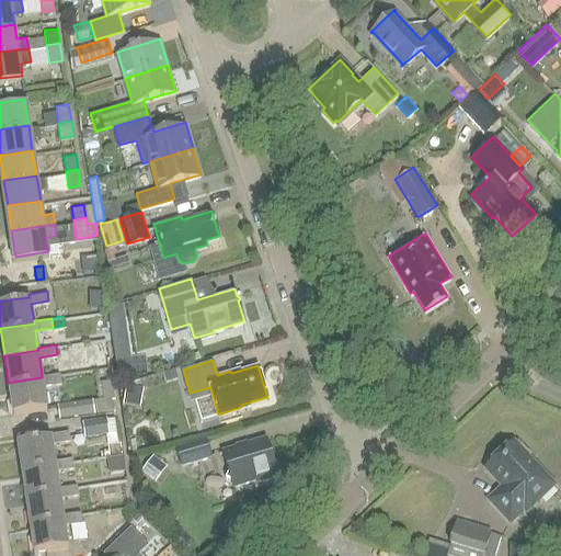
[(42,377),(8,383),(12,410),(46,406),(43,384),(61,382),(59,372),(42,374),(42,377)]
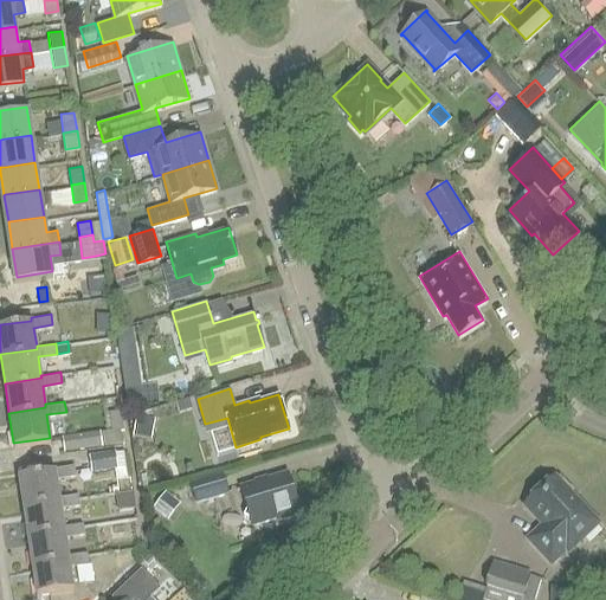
[(155,415),(136,412),(131,432),(152,437),(155,415)]
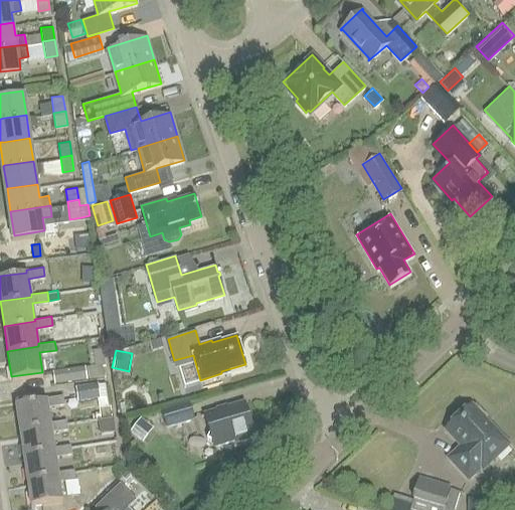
[(52,368),(54,380),(87,376),(84,364),(52,368)]
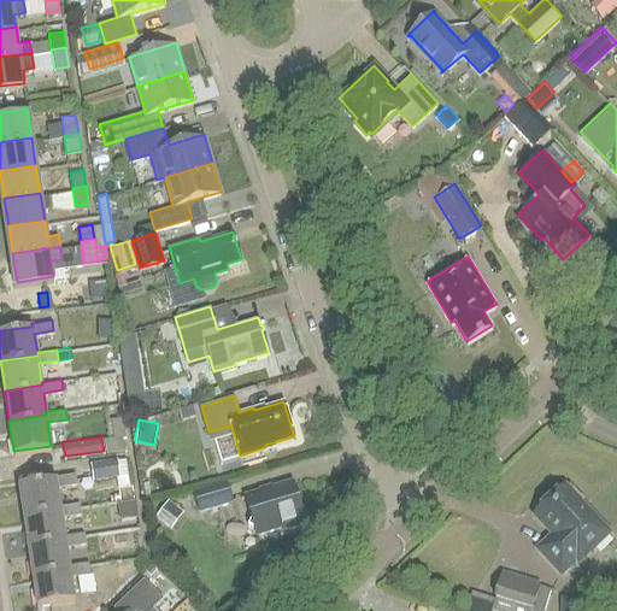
[(117,456),(90,460),(93,477),(117,474),(117,480),(129,477),(125,454),(117,456)]
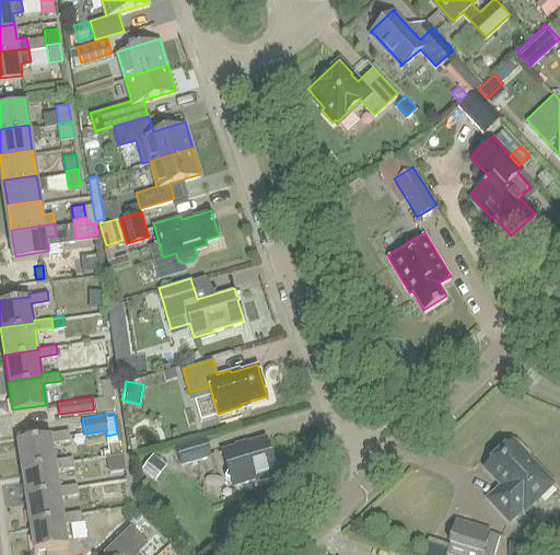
[(50,434),(16,439),(21,465),(55,461),(55,458),(51,440),(70,438),(68,428),(49,431),(50,434)]
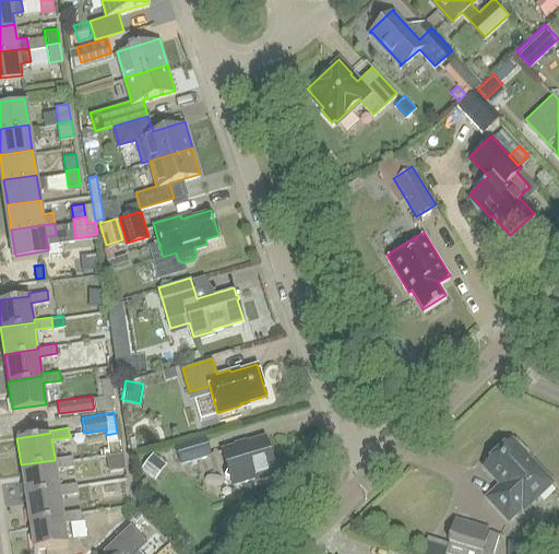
[(205,436),(176,445),(181,461),(211,452),(205,436)]
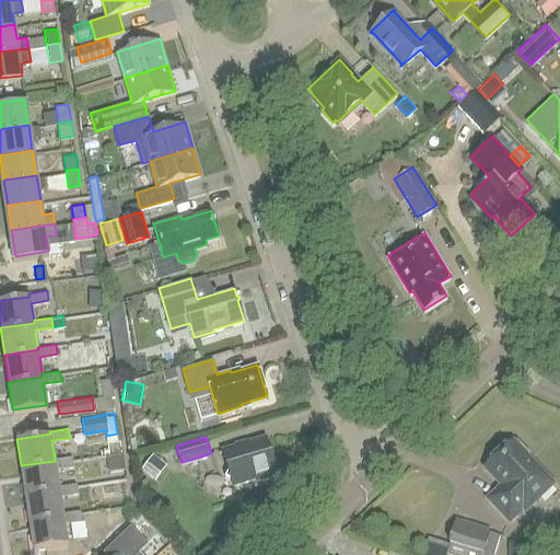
[(256,478),(270,474),(270,472),(276,471),(265,437),(223,449),(229,469),(225,475),(232,478),(233,483),(255,476),(256,478)]
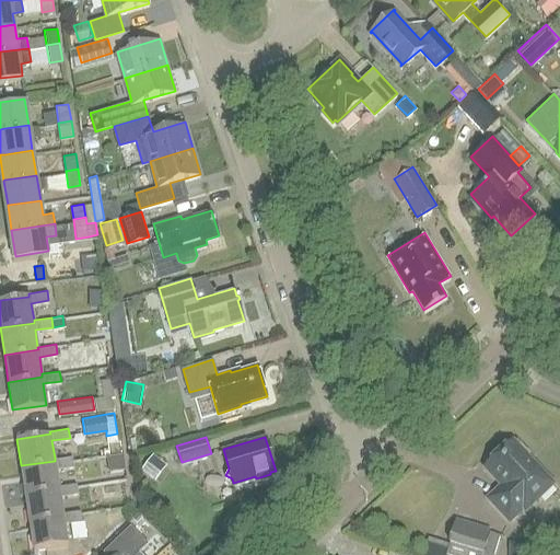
[(496,452),(483,464),(502,483),(488,496),(509,518),(523,505),(525,507),(552,481),(525,453),(528,450),(516,439),(514,441),(511,438),(508,441),(505,438),(493,450),(496,452)]
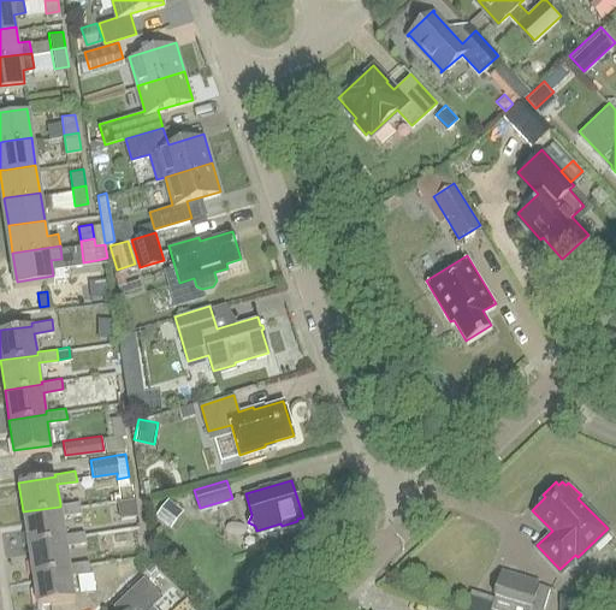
[(183,508),(167,496),(153,514),(169,526),(183,508)]
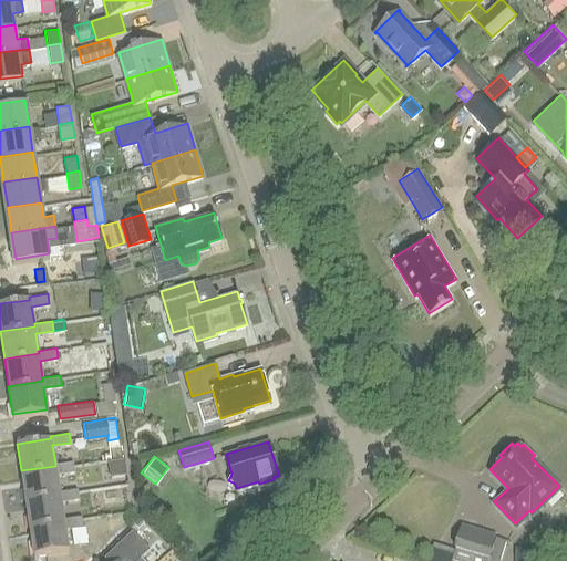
[(55,466),(21,470),(26,498),(60,492),(59,490),(57,473),(74,470),(73,460),(55,463),(55,466)]
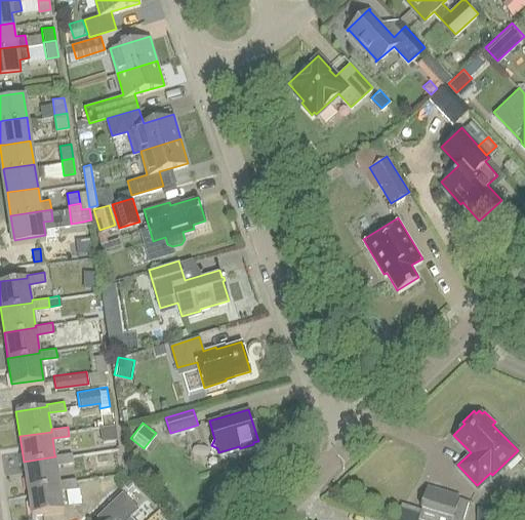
[(113,445),(83,448),(85,464),(115,461),(113,445)]
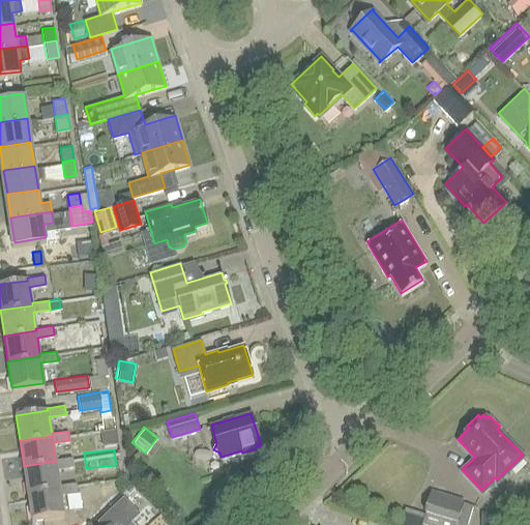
[(56,461),(24,466),(28,492),(60,487),(59,484),(57,468),(74,465),(72,456),(55,459),(56,461)]
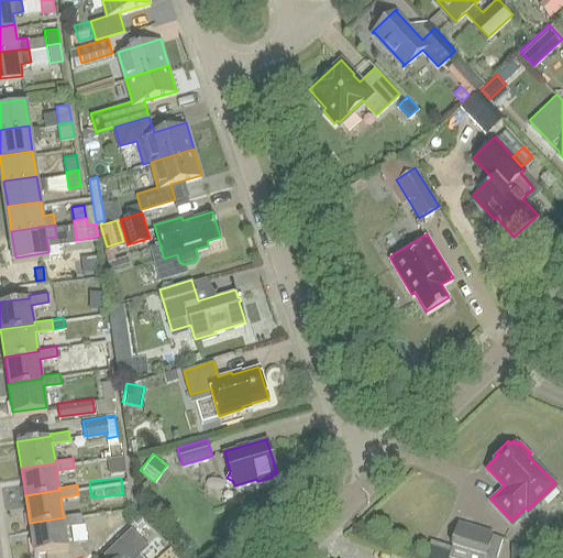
[(64,517),(30,523),(33,550),(67,546),(65,524),(72,523),(74,538),(85,537),(83,522),(80,512),(63,514),(64,517)]
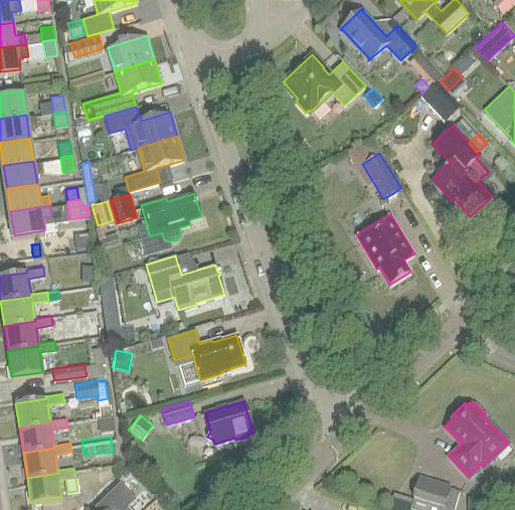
[(412,497),(409,507),(417,509),(442,509),(450,483),(418,474),(411,496),(412,497)]
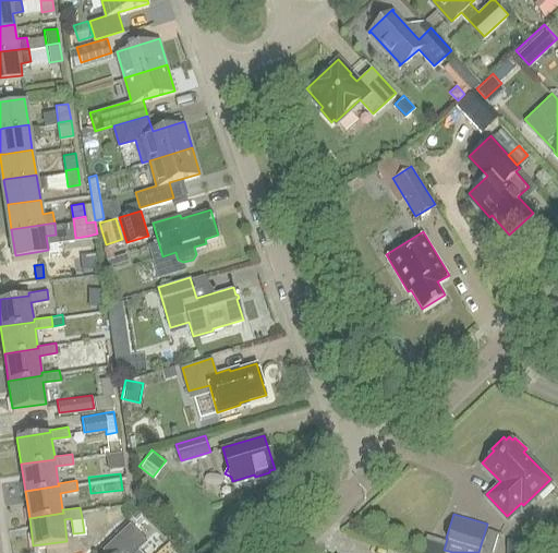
[(110,552),(144,552),(138,545),(147,537),(131,520),(104,545),(110,552)]
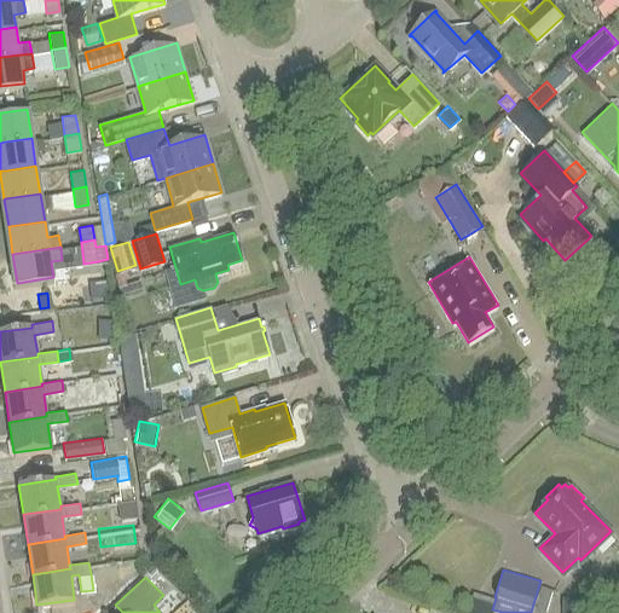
[(591,612),(593,602),(562,602),(561,612),(591,612)]
